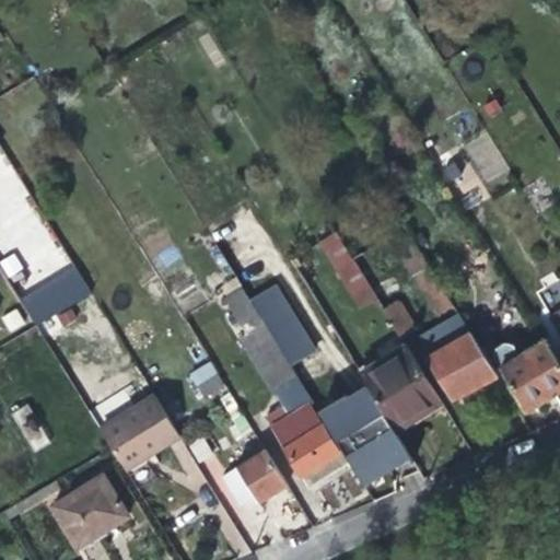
[(441,173),(456,197),(476,185),(461,161),(441,173)]
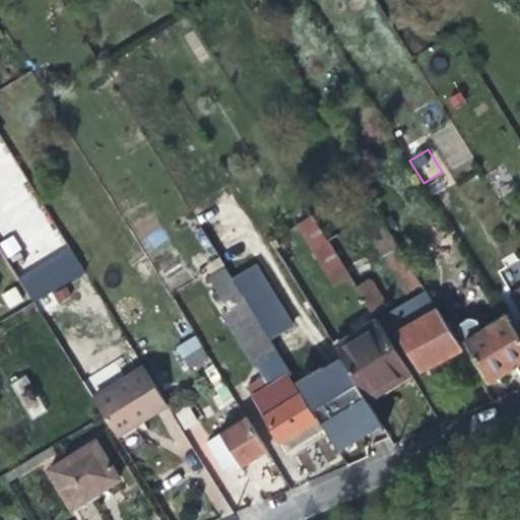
[(445,176),(431,185),(437,194),(451,186),(445,176)]
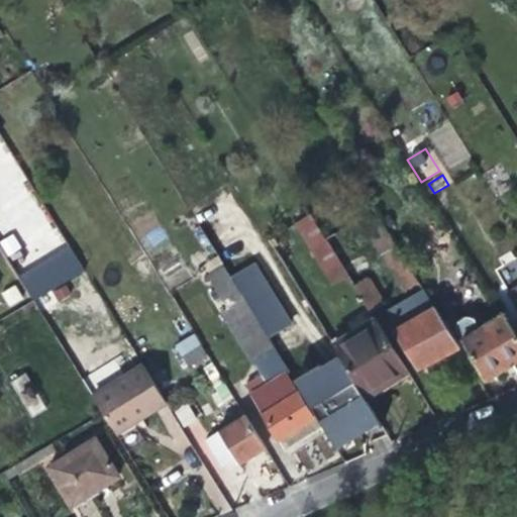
[(410,301),(425,293),(375,211),(359,220),(410,301)]
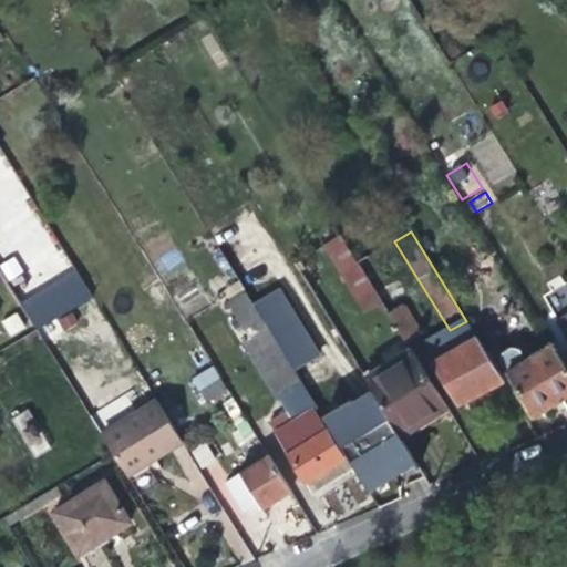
[(366,312),(382,303),(358,264),(340,235),(325,245),(366,312)]
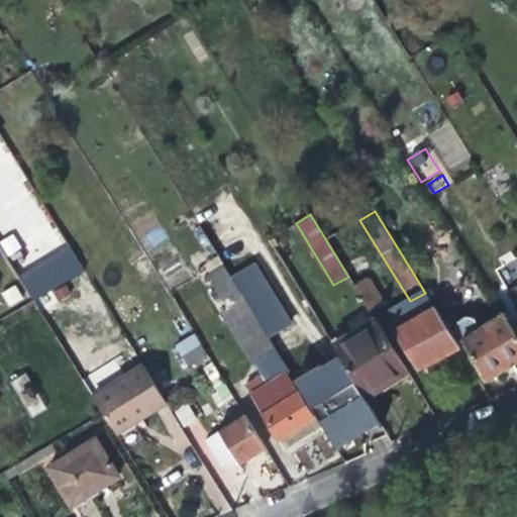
[(338,233),(326,240),(348,277),(371,312),(387,302),(371,275),(366,278),(338,233)]
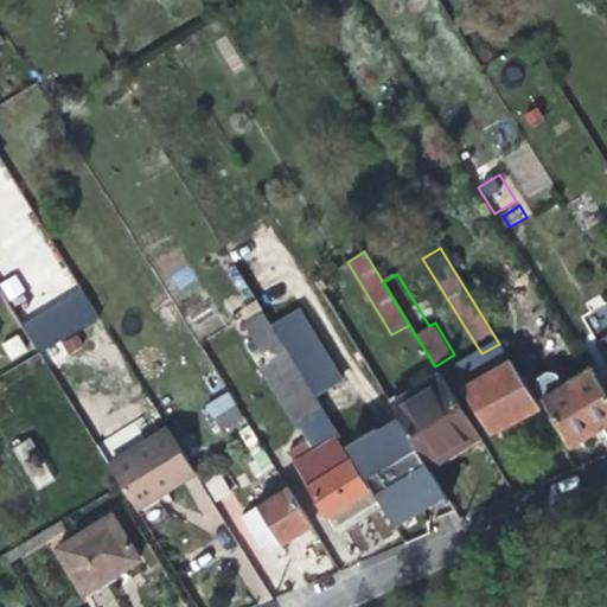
[(262,310),(263,311),(315,397),(342,379),(289,293),(262,310)]
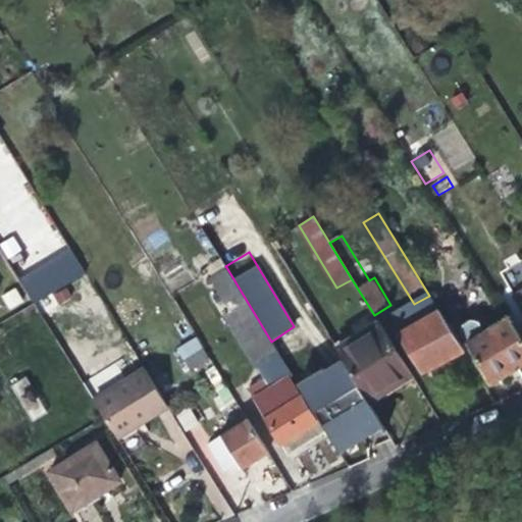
[(8,264),(34,304),(49,296),(22,256),(8,264)]
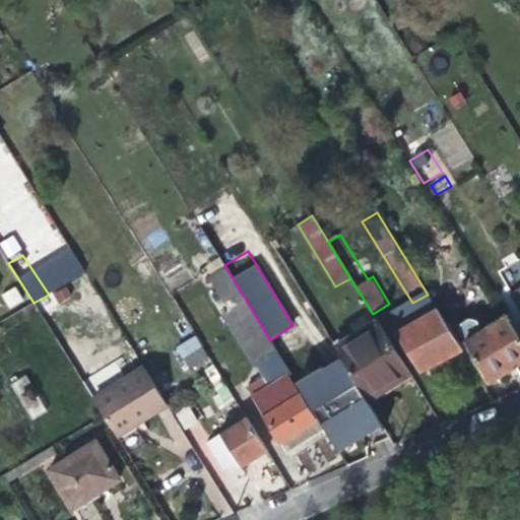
[(278,351),(270,340),(225,266),(209,276),(234,316),(228,319),(256,366),(278,351)]
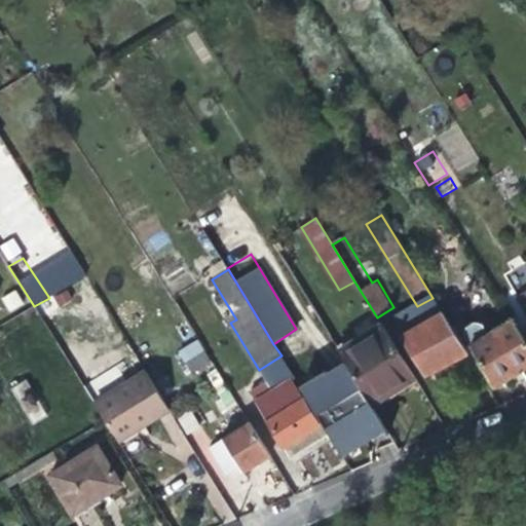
[(446,365),(467,354),(441,311),(431,317),(426,309),(402,324),(406,332),(400,335),(425,375),(446,365)]
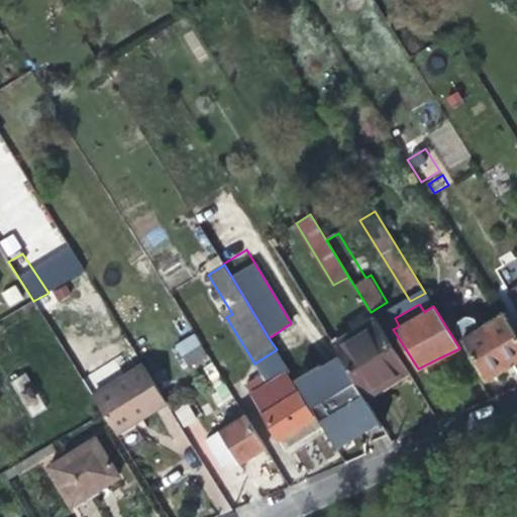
[(516,336),(510,325),(504,315),(481,329),(475,319),(468,317),(458,322),(457,329),(463,339),(487,380),(510,366),(516,360),(516,336)]
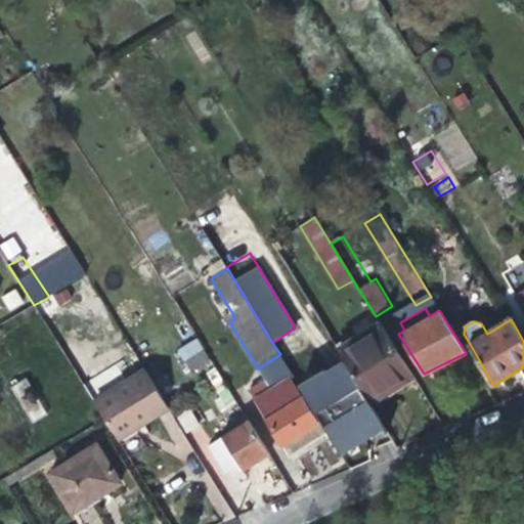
[(336,349),(343,360),(369,403),(391,390),(413,377),(380,321),(336,349)]
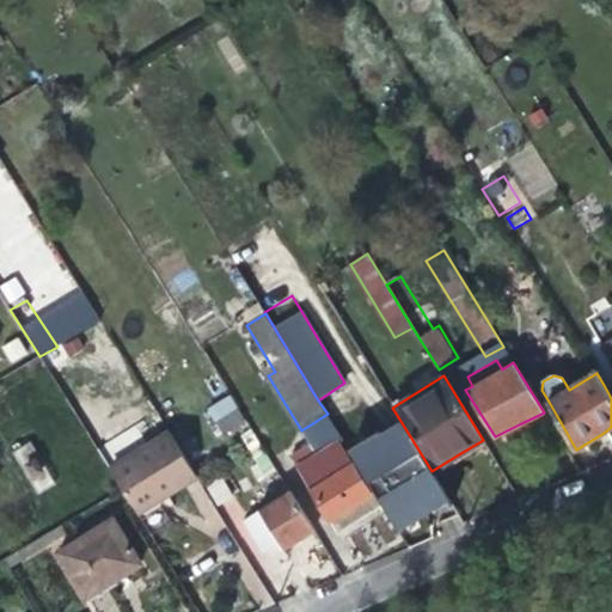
[(225,436),(246,423),(237,409),(215,422),(225,436)]
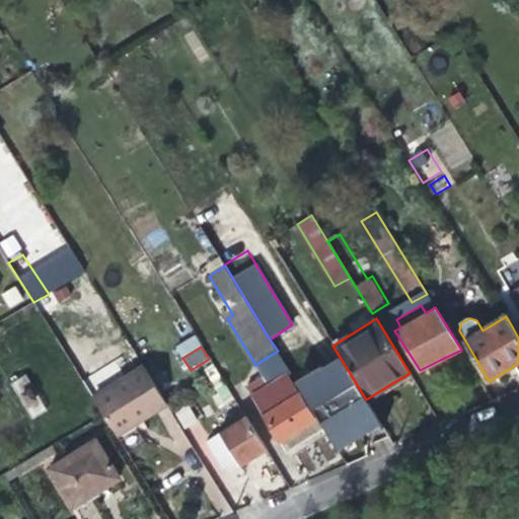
[(320,365),(296,380),(325,429),(337,447),(353,437),(379,422),(366,399),(340,357),(326,365),(322,368),(320,365)]
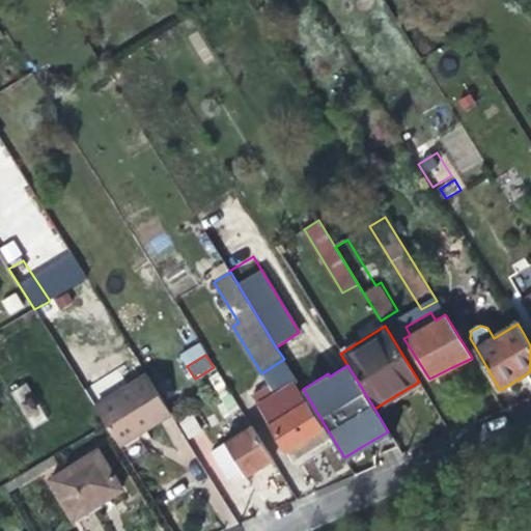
[(333,439),(303,389),(290,370),(253,394),(294,463),(314,450),(333,439)]
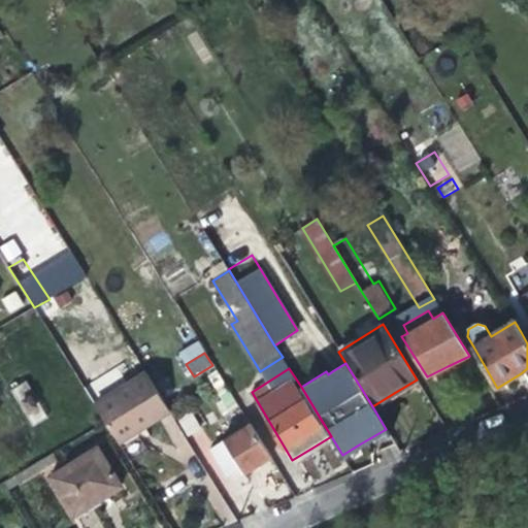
[(144,429),(170,413),(144,372),(93,403),(119,446),(144,429)]
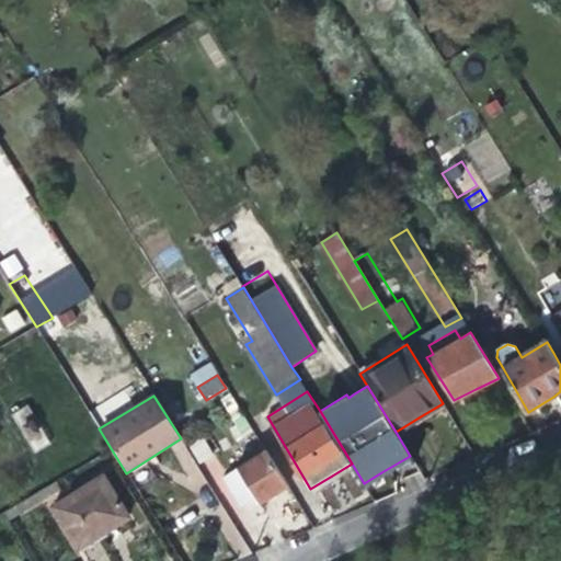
[(57,457),(34,421),(24,427),(47,464),(57,457)]
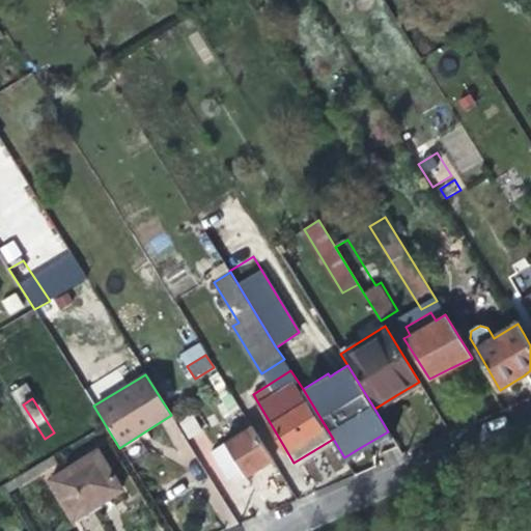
[(257,471),(272,462),(251,428),(212,452),(229,480),(243,472),(247,478),(257,471)]
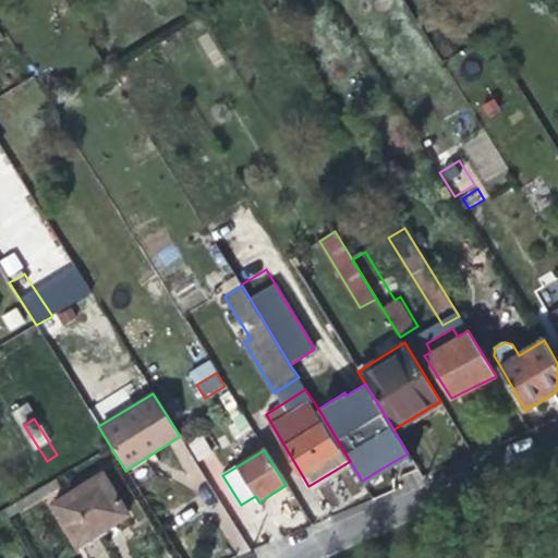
[(52,505),(79,546),(107,529),(129,516),(102,473),(52,505)]
